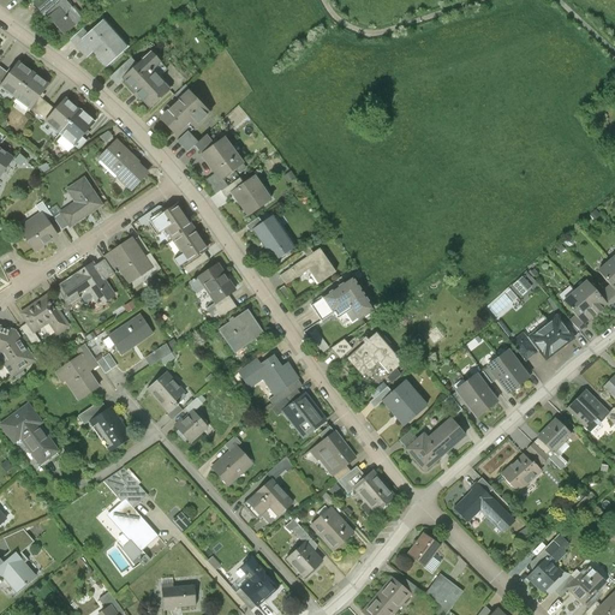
[(34,0),(31,3),(33,4),(33,3),(41,12),(41,13),(43,12),(64,35),(82,19),(65,0),(34,0)]
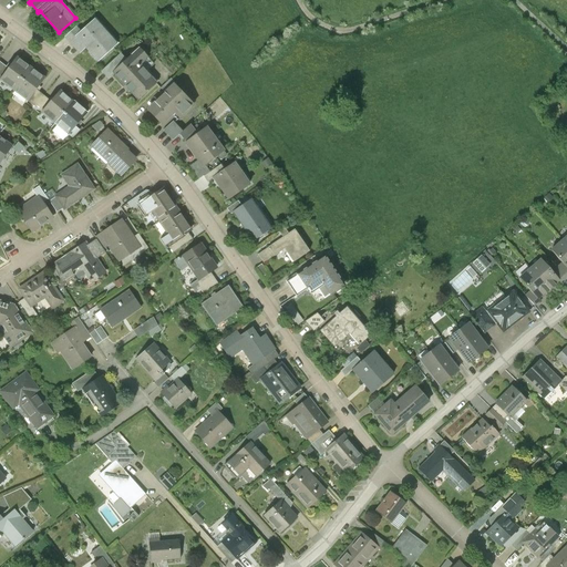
[(111,40),(93,20),(79,33),(78,33),(83,39),(80,42),(82,44),(98,62),(113,49),(107,42),(111,40)]
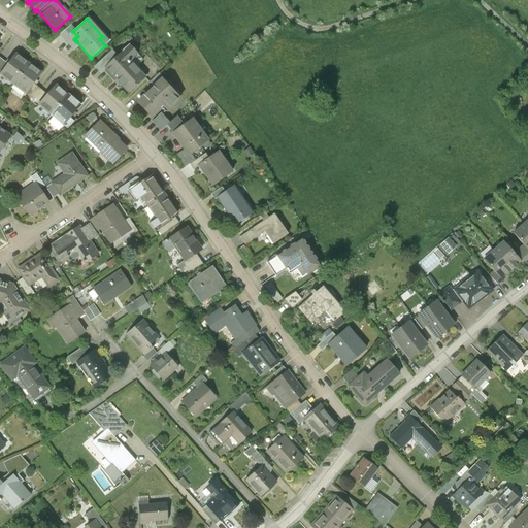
[(69,26),(60,35),(71,47),(76,41),(74,39),(77,36),(72,31),(73,31),(69,26)]
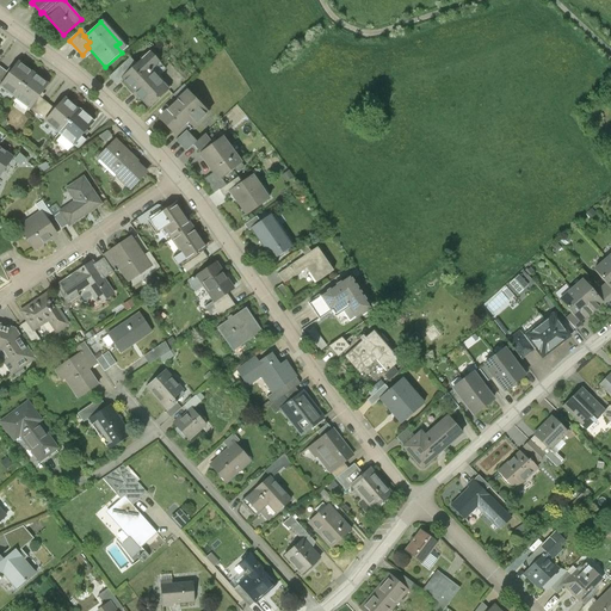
[(136,65),(122,78),(123,79),(149,107),(168,90),(150,71),(159,62),(150,53),(136,65)]
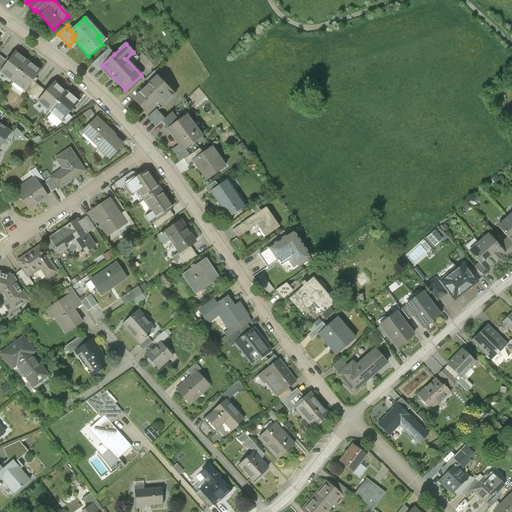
[(109,48),(92,64),(98,71),(103,66),(102,65),(114,54),(109,48)]
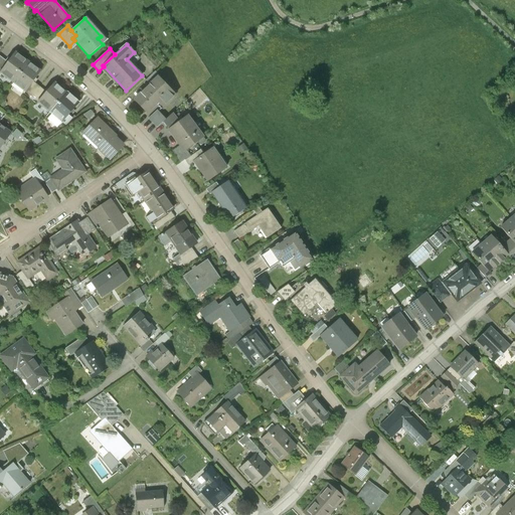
[(7,61),(0,70),(0,72),(12,82),(28,61),(15,51),(7,61)]
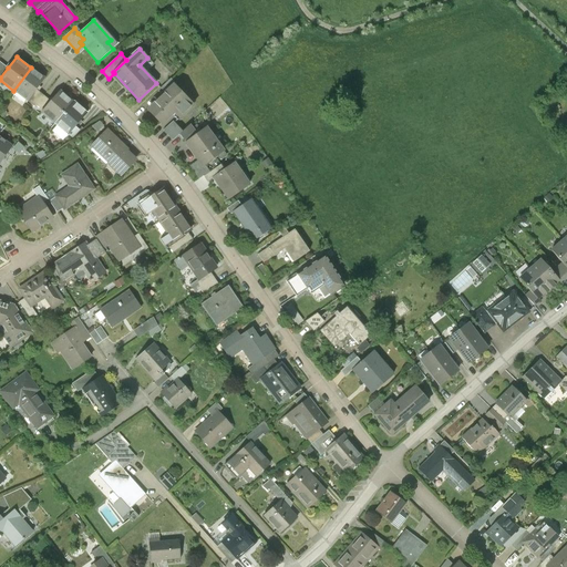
[(31,68),(13,91),(28,102),(37,90),(45,79),(31,68)]
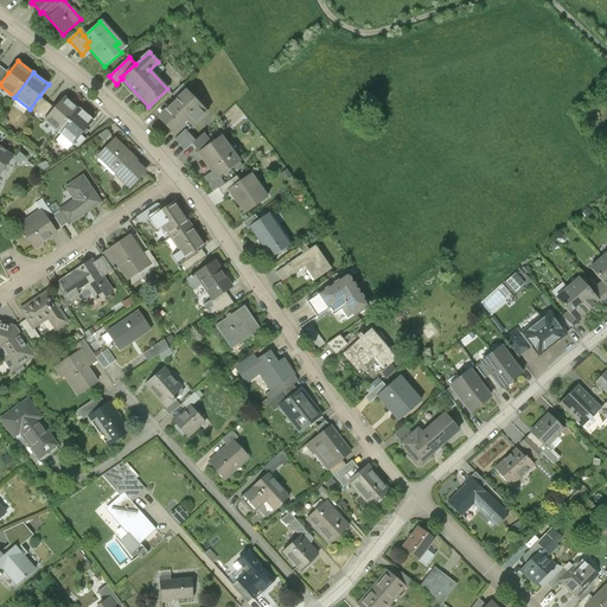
[(184,84),(172,95),(177,98),(185,90),(185,91),(187,89),(184,84)]
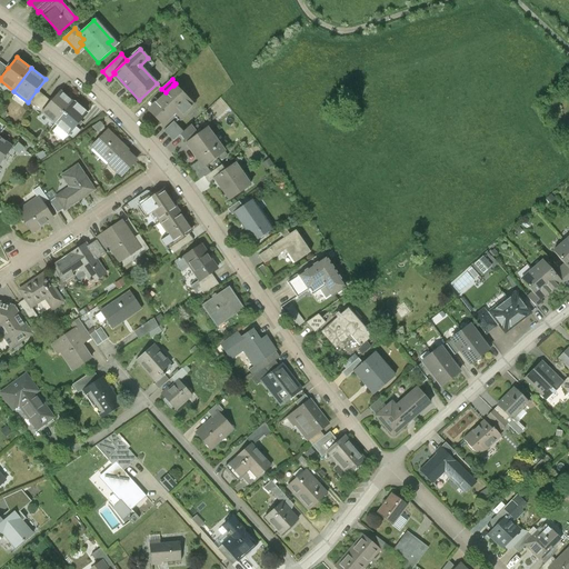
[(166,92),(148,110),(162,125),(176,112),(180,118),(193,106),(173,86),(173,85),(166,92)]
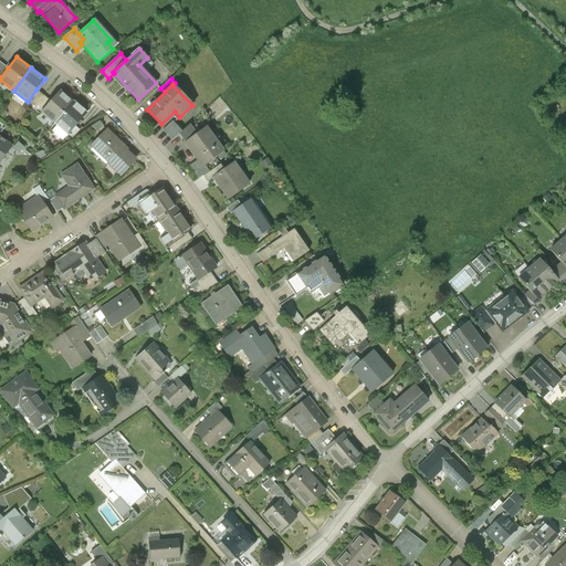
[(44,96),(37,90),(28,102),(34,107),(44,96)]
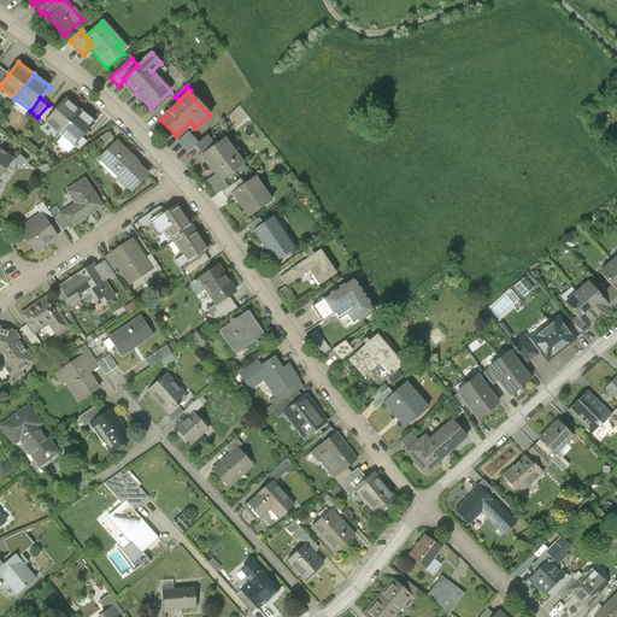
[(56,111),(46,123),(59,135),(80,112),(66,100),(56,111)]
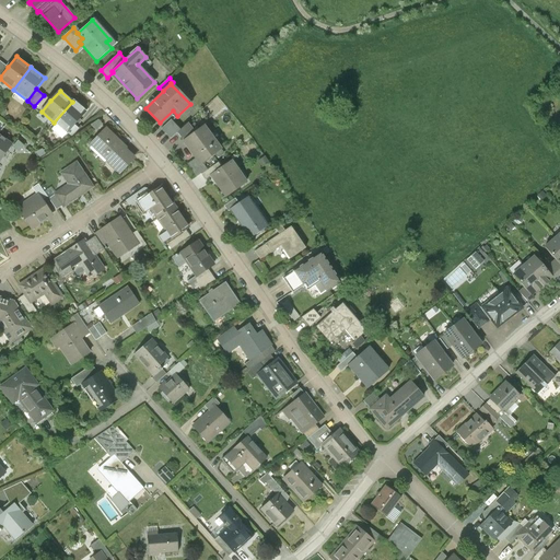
[(50,101),(44,95),(34,106),(42,112),(50,101)]
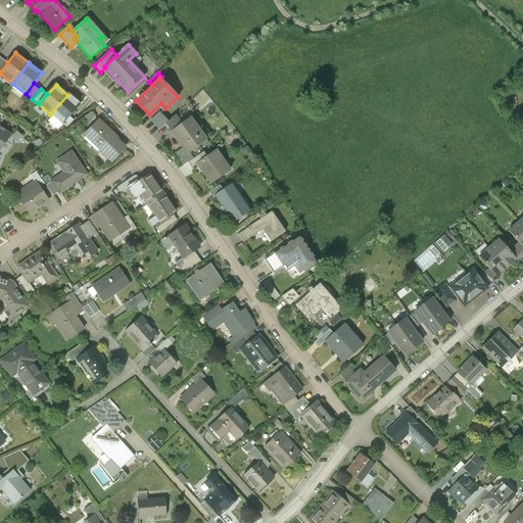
[(81,105),(67,94),(67,95),(50,114),(62,125),(63,124),(72,114),(73,115),(75,111),(81,105)]
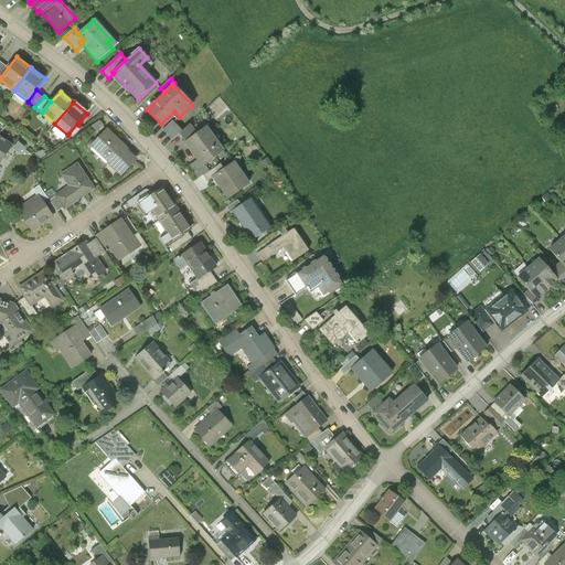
[(77,124),(68,134),(73,138),(82,128),(81,126),(83,123),(81,120),(78,125),(77,124)]
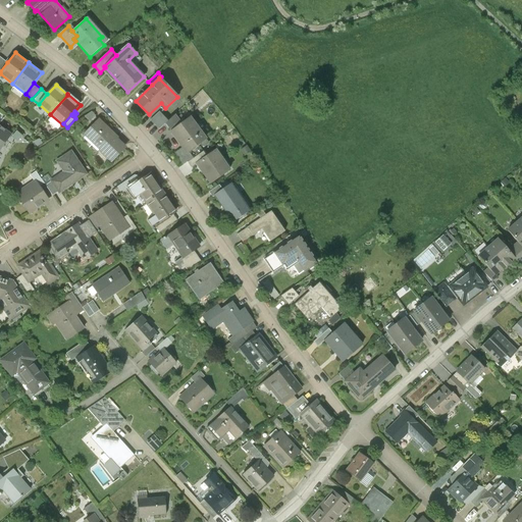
[(160,112),(151,120),(159,128),(165,123),(168,120),(160,112)]
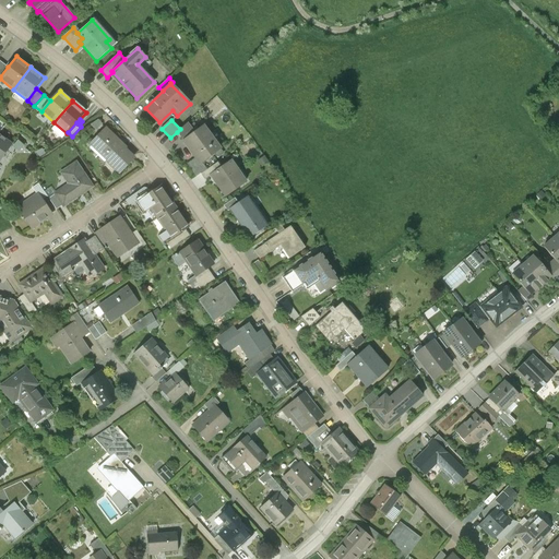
[(190,126),(188,122),(180,129),(177,132),(183,141),(199,130),(193,123),(190,126)]
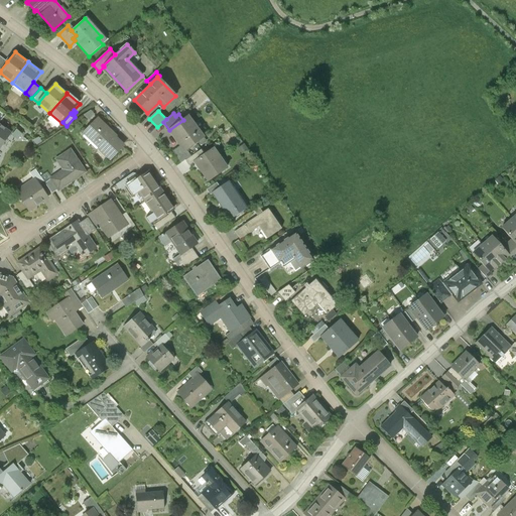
[(183,120),(169,130),(184,152),(204,138),(187,117),(183,120)]
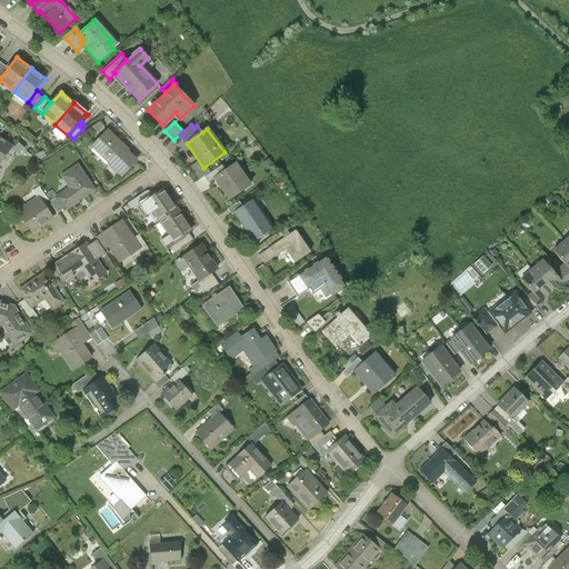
[(108,130),(89,149),(121,179),(139,161),(108,130)]
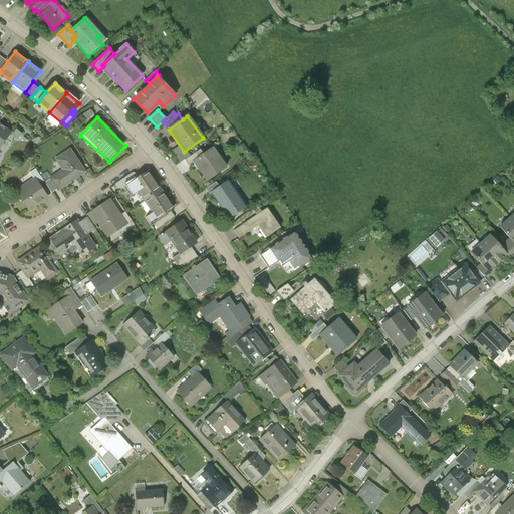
[(0,148),(11,133),(0,124),(0,148)]
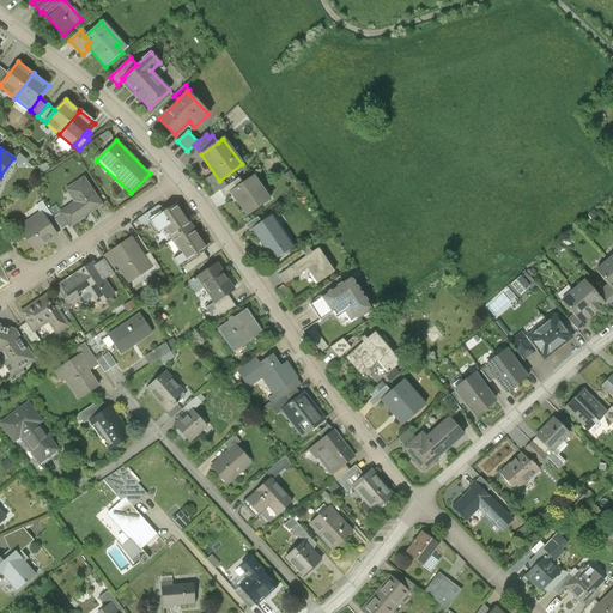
[(238,177),(219,190),(225,198),(231,194),(231,193),(243,184),(238,177)]
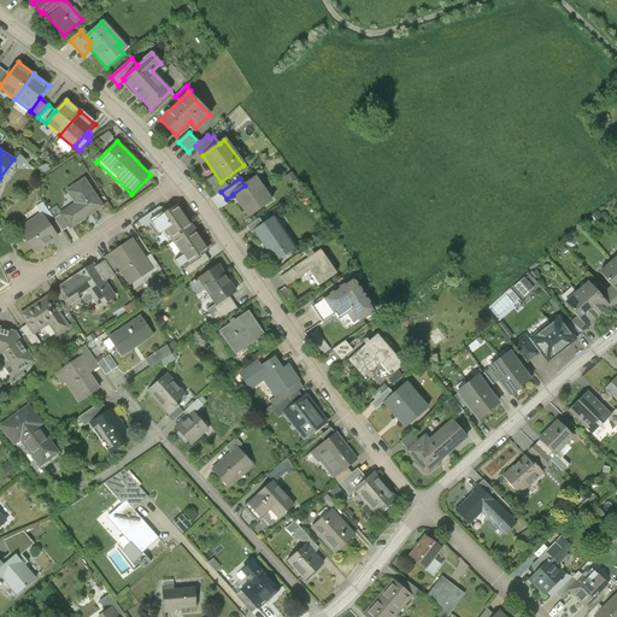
[(245,186),(233,194),(233,195),(248,217),(271,201),(254,178),(245,186)]
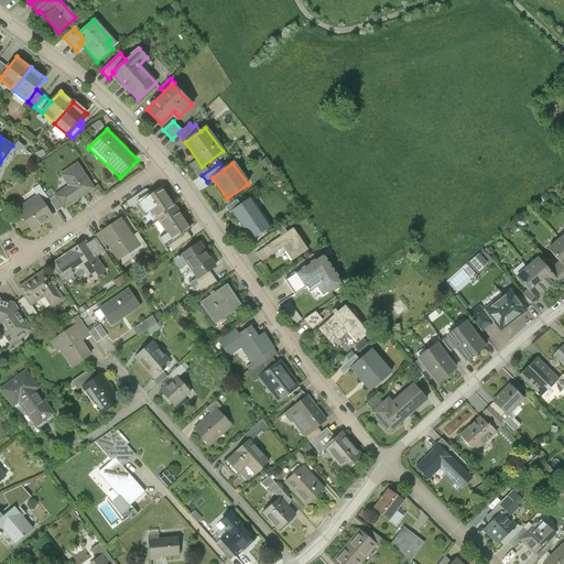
[(94,190),(77,165),(62,175),(69,186),(55,196),(55,197),(63,208),(64,209),(76,202),(74,199),(84,193),(85,195),(94,190)]
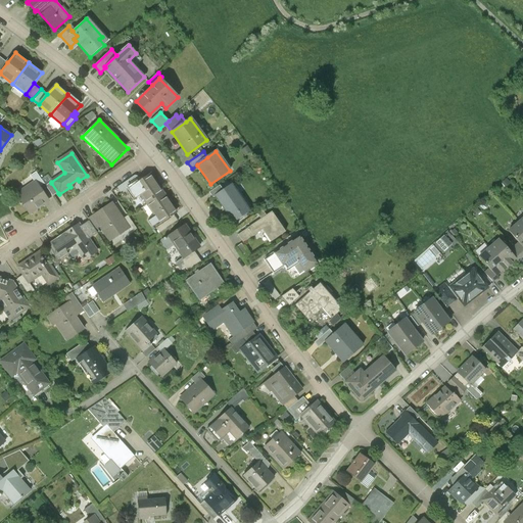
[(44,184),(36,172),(30,176),(34,182),(35,182),(39,187),(44,184)]
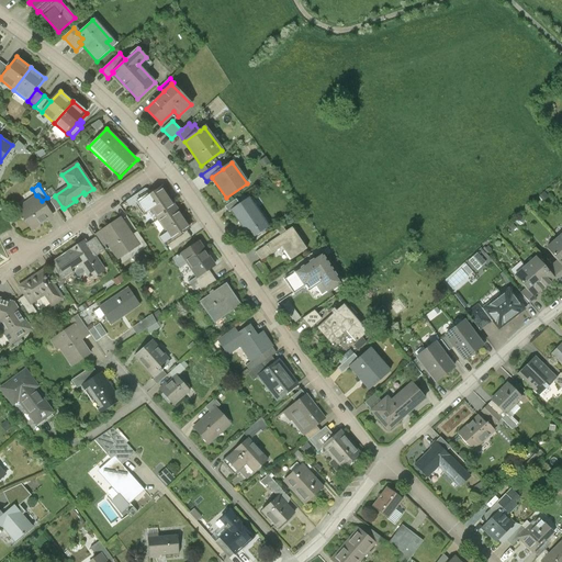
[(148,195),(135,204),(136,204),(143,215),(152,209),(158,220),(175,208),(160,187),(148,195)]
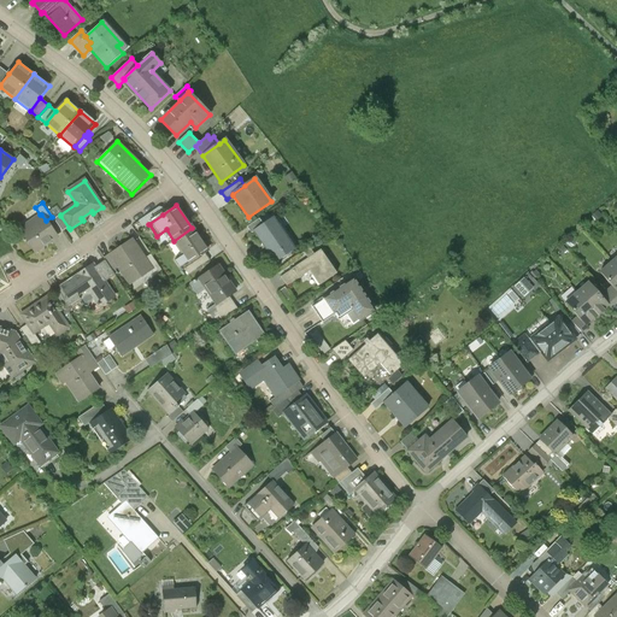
[(158,207),(137,221),(144,229),(150,224),(148,224),(163,215),(158,207)]
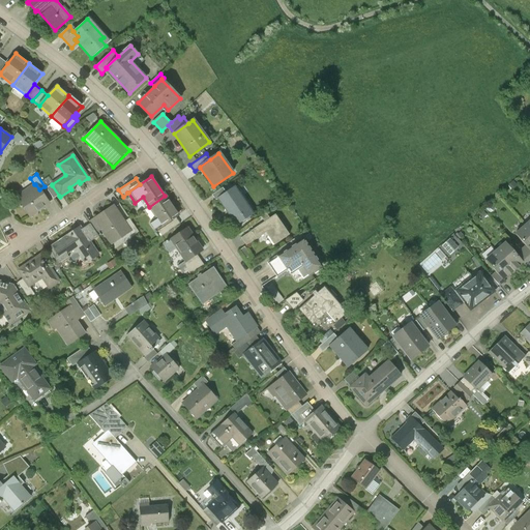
[(34,184),(27,189),(29,193),(19,200),(30,216),(49,204),(39,189),(35,184),(34,184)]
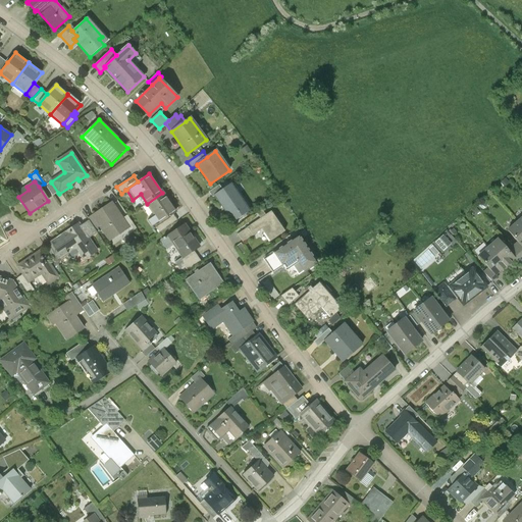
[(58,193),(51,183),(46,187),(52,197),(58,193)]
